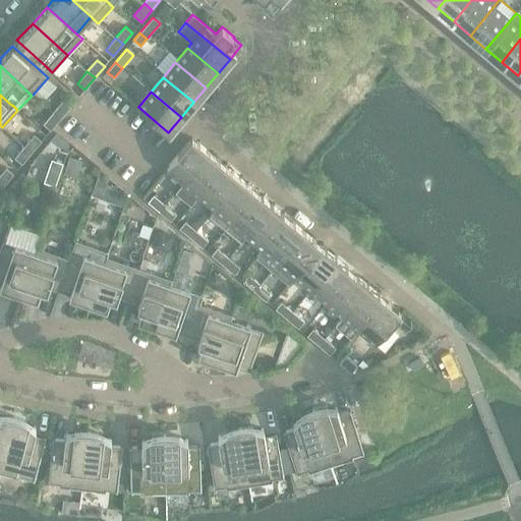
[(63,101),(53,112),(60,118),(70,107),(63,101)]
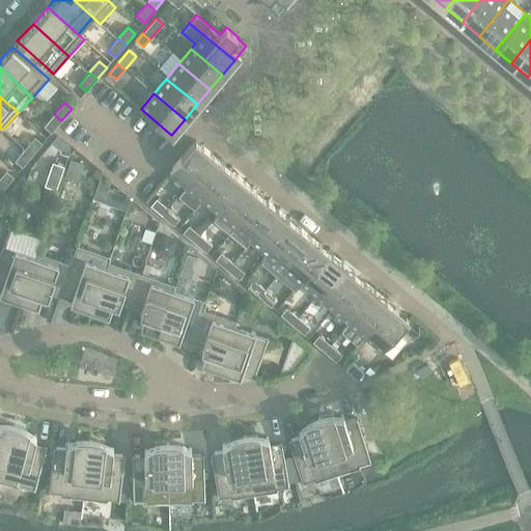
[(44,127),(52,133),(61,120),(54,114),(44,127)]
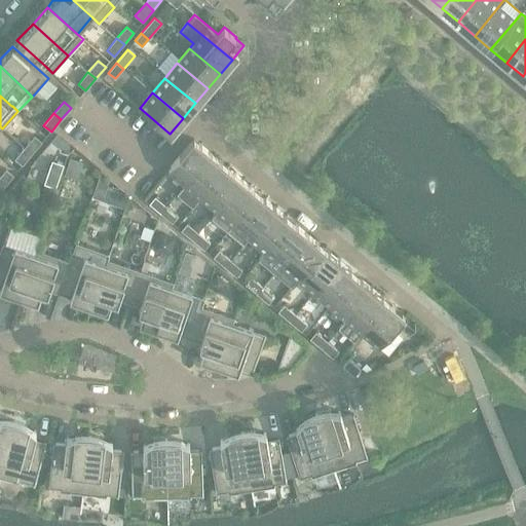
[(57,134),(49,142),(61,150),(59,152),(68,155),(71,146),(57,134)]
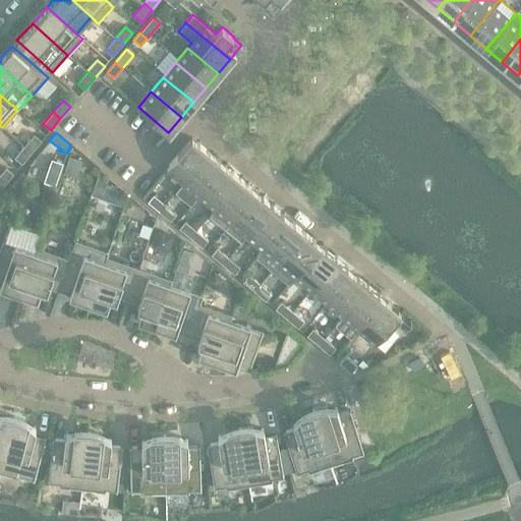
[(35,134),(24,146),(33,152),(42,140),(35,134)]
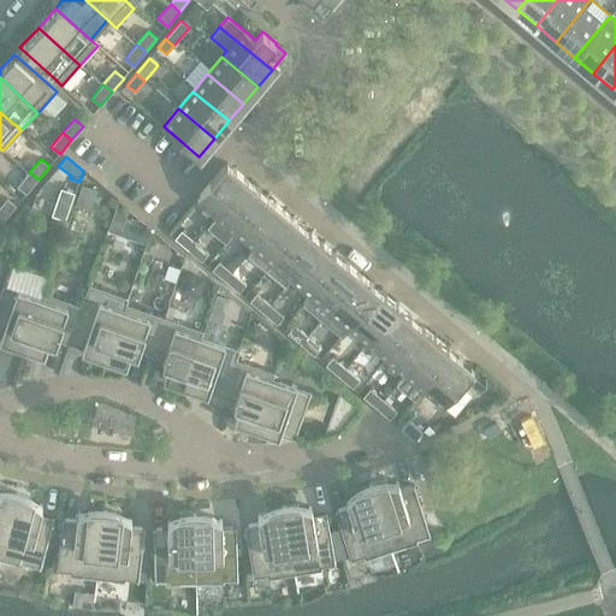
[(227,163),(197,199),(217,215),(247,179),(227,163)]
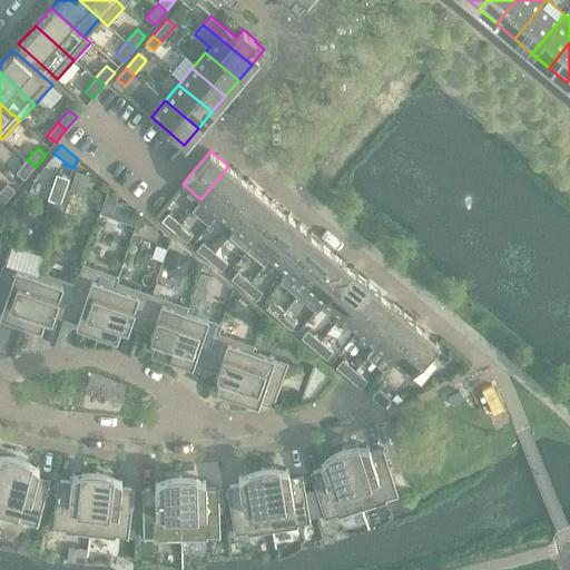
[(17,173),(25,179),(36,166),(27,159),(17,173)]
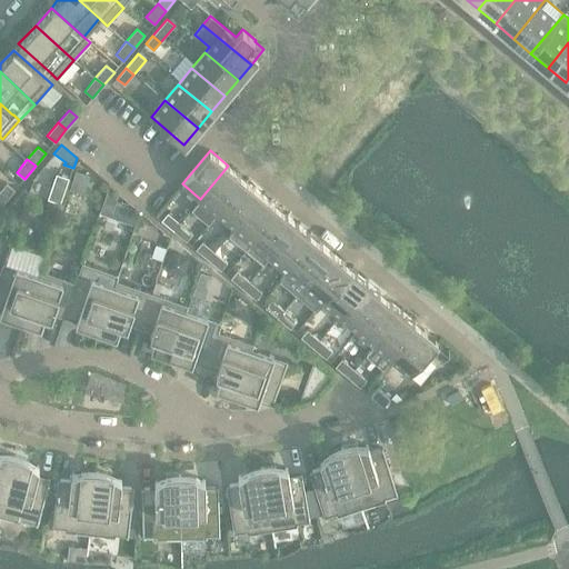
[(228,166),(200,199),(218,213),(246,181),(228,166)]
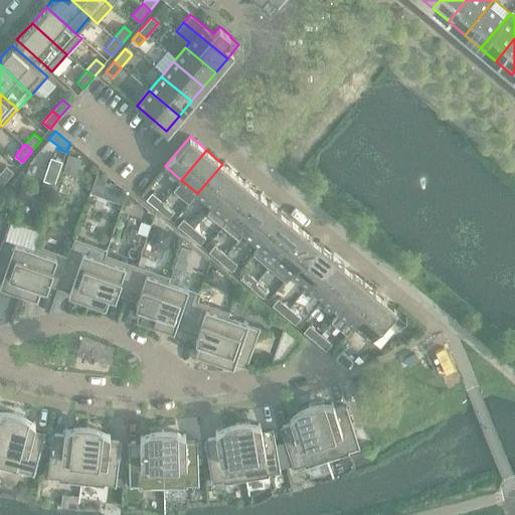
[(63,170),(75,174),(80,158),(68,155),(63,170)]
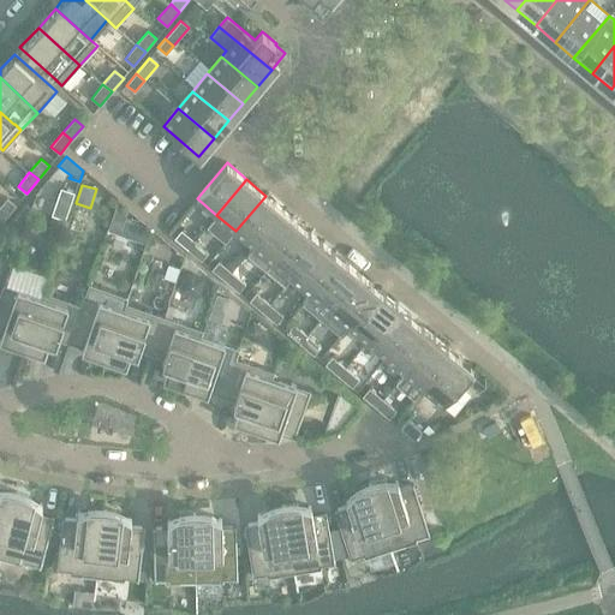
[(61,187),(52,215),(65,220),(75,192),(61,187)]
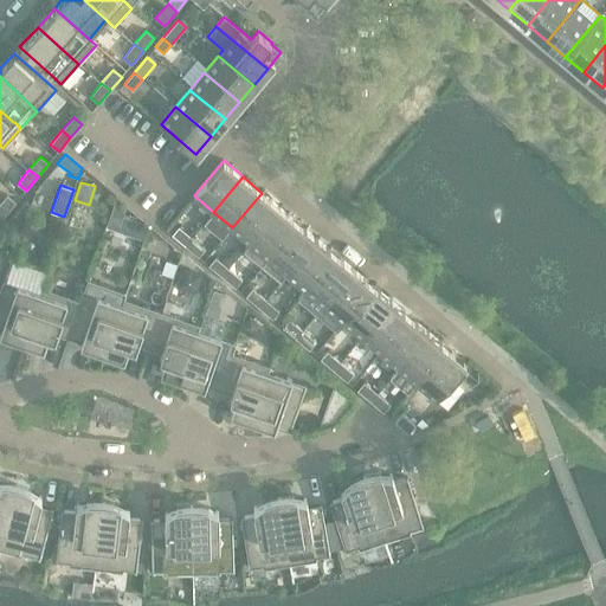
[(262,193),(232,227),(250,243),(279,207),(262,193)]
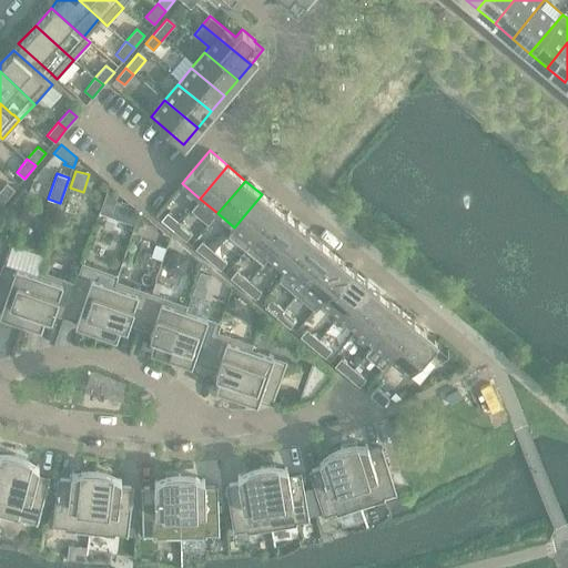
[(7,183),(0,190),(0,198),(4,202),(16,190),(7,183)]
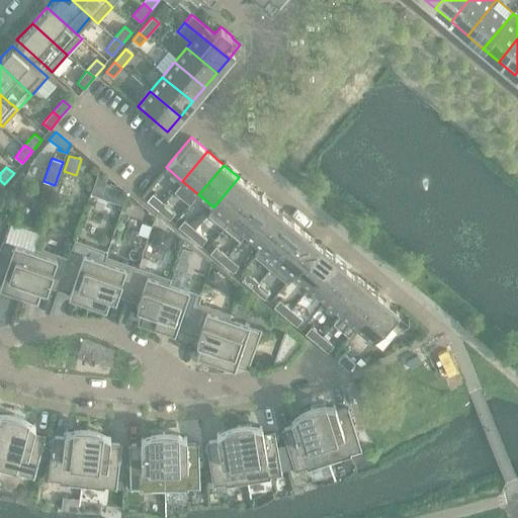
[(214,208),(208,216),(224,228),(255,191),(239,177),(213,207),(214,208)]
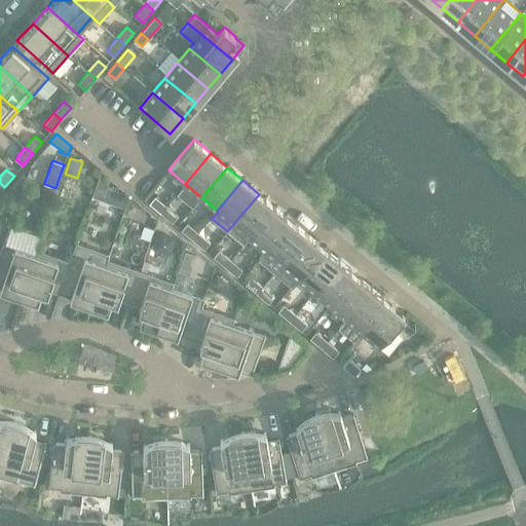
[(112,189),(108,202),(122,208),(127,195),(112,189)]
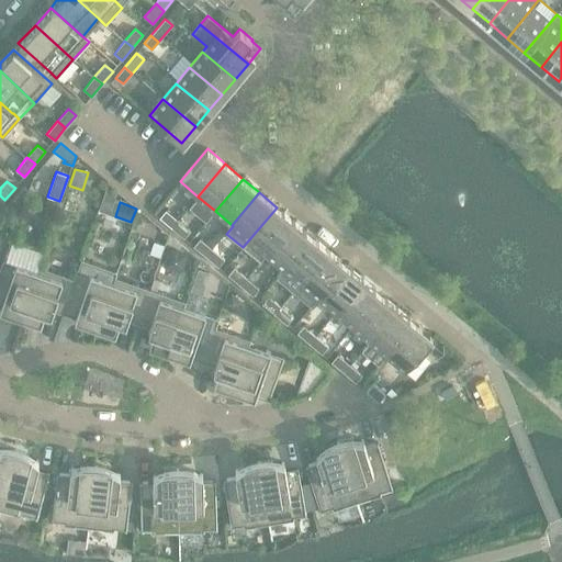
[(277,208),(243,247),(260,261),(293,222),(277,208)]
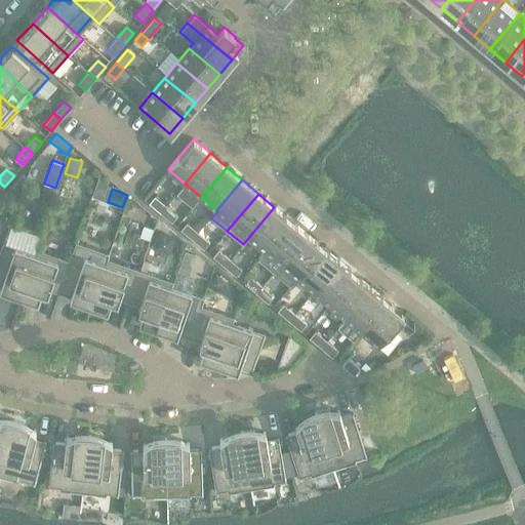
[(149,203),(160,213),(166,206),(155,196),(149,203)]
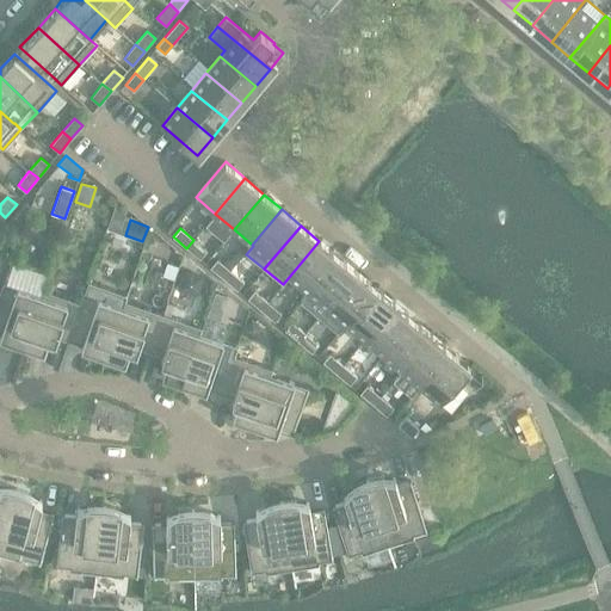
[(186,248),(201,259),(208,251),(193,240),(186,248)]
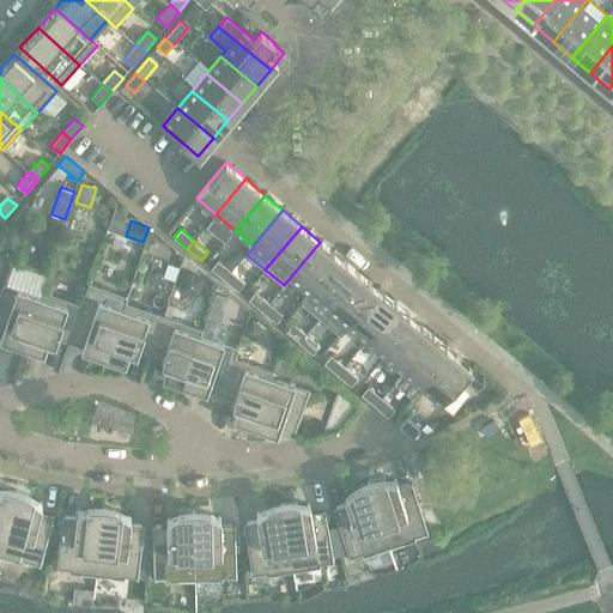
[(320,242),(284,285),(284,286),(291,278),(309,293),(339,258),(320,242)]
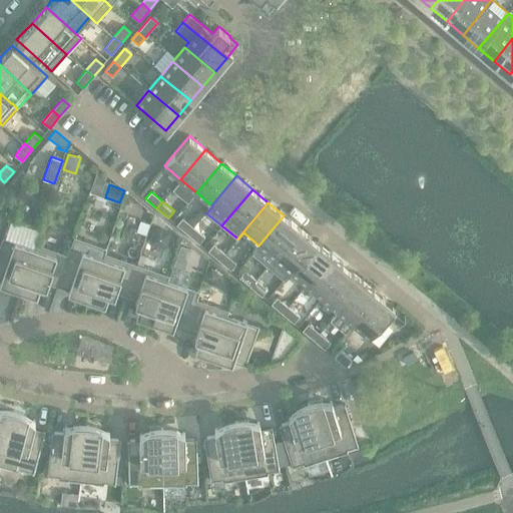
[(153,216),(151,222),(164,227),(165,223),(154,213),(153,216)]
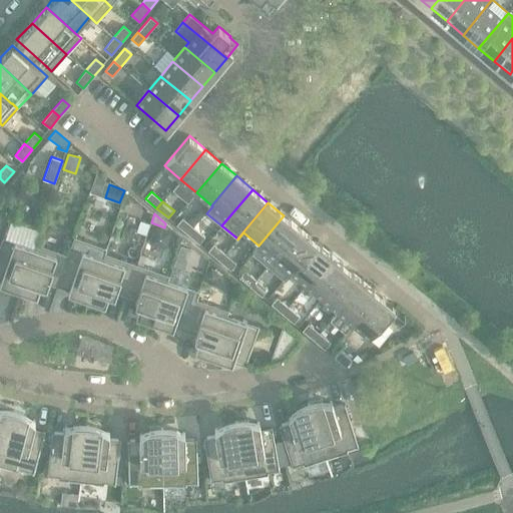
[(259,245),(252,252),(269,266),(275,259),(300,228),(284,215),(259,245)]
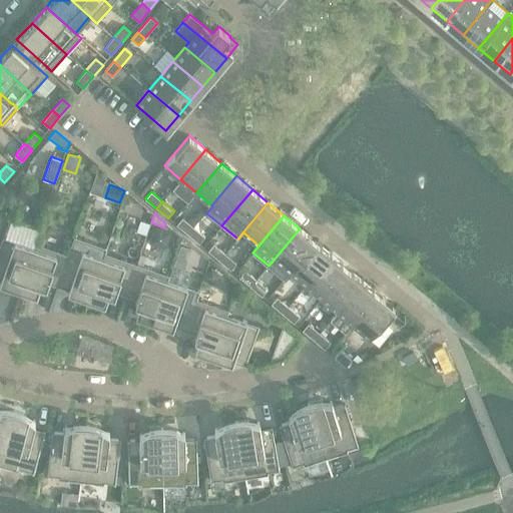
[(176,224),(188,234),(193,227),(182,217),(176,224)]
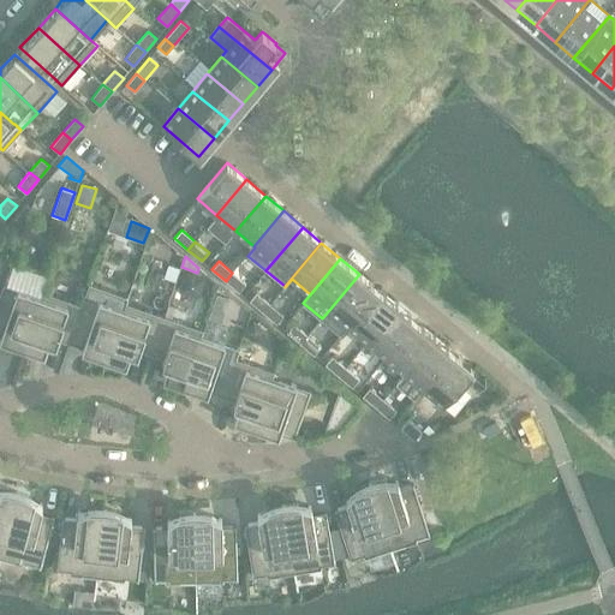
[(0,335),(1,336),(0,340),(25,348),(42,298),(43,292),(48,276),(15,266),(7,286),(4,285),(0,293),(0,335)]
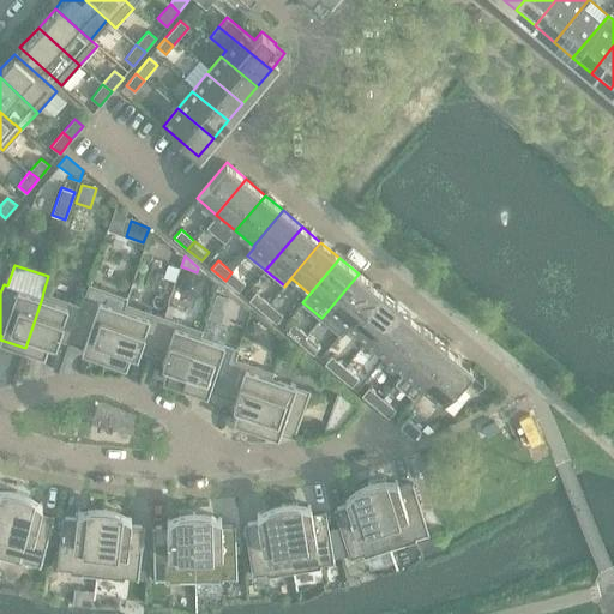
[(226,281),(239,292),(246,283),(232,272),(226,281)]
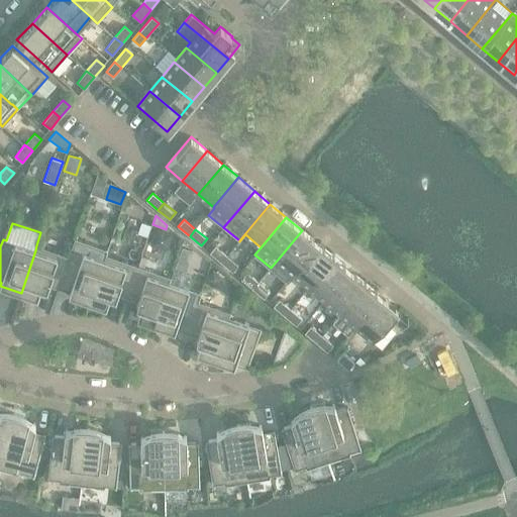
[(277,261),(271,268),(287,282),(293,274),(318,243),(302,230),(277,261)]
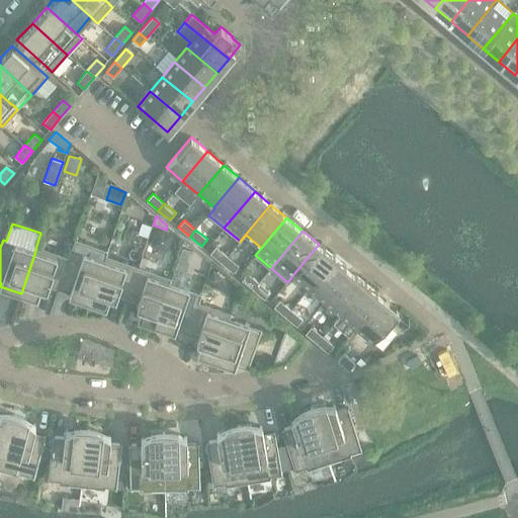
[(70,257),(59,288),(70,292),(69,295),(90,303),(104,260),(105,255),(107,249),(75,238),(69,257),(70,257)]
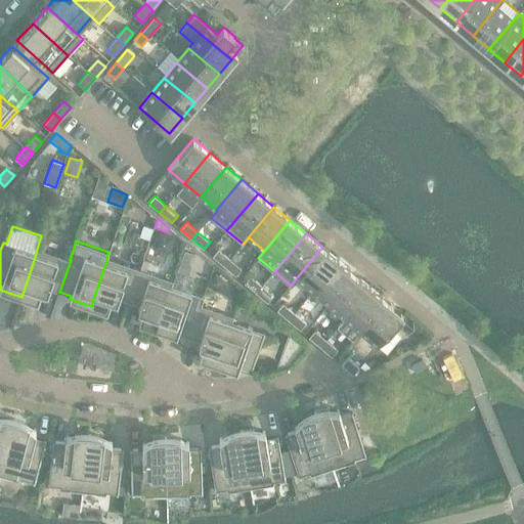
[(322,247),(297,277),(312,291),(338,261),(322,247)]
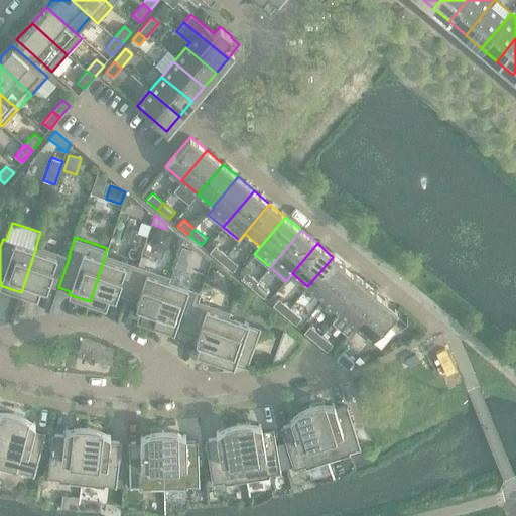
[(35,250),(21,292),(37,298),(41,285),(46,287),(48,284),(58,287),(70,256),(69,256),(36,245),(35,250)]
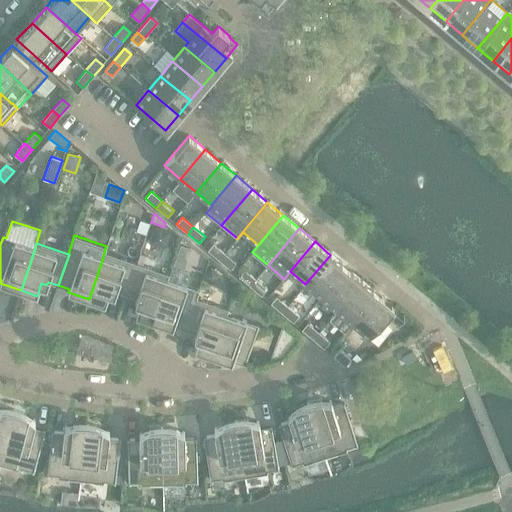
[(208,251),(219,260),(225,253),(213,244),(208,251)]
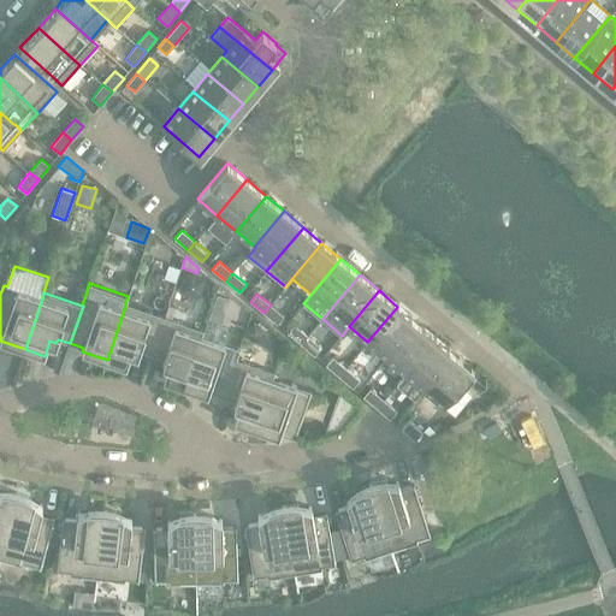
[(218,295),(213,307),(226,312),(231,300),(218,295)]
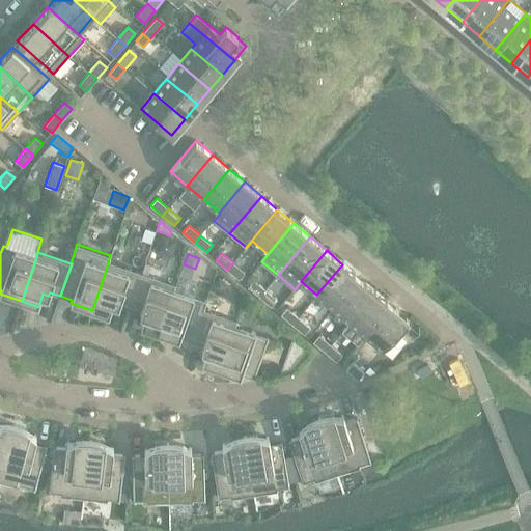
[(107,267),(92,310),(109,316),(113,304),(118,305),(120,302),(131,305),(142,273),(108,261),(107,267)]
